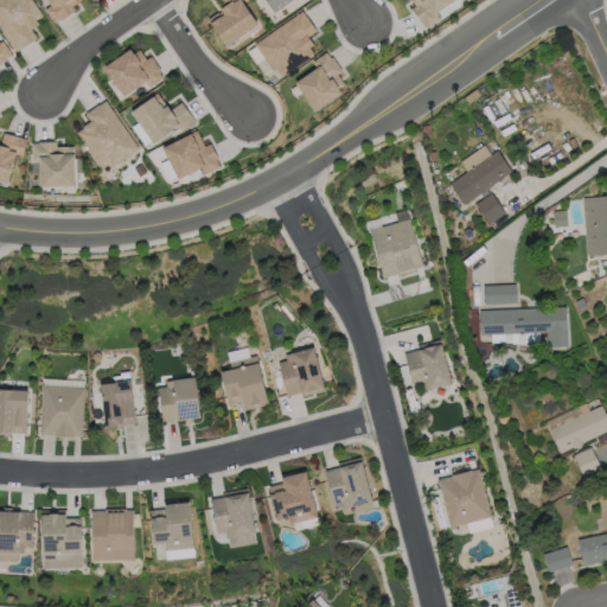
[(30,32),(36,39),(17,53),(0,30),(0,0),(31,0),(43,17),(36,21),(38,26),(30,32)]
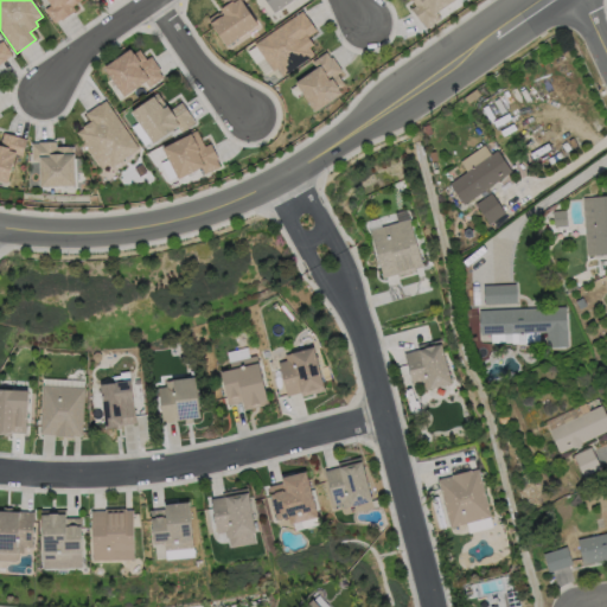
[(53,27),(42,10),(48,6),(43,0),(84,0),(72,8),(75,13),(53,27)]
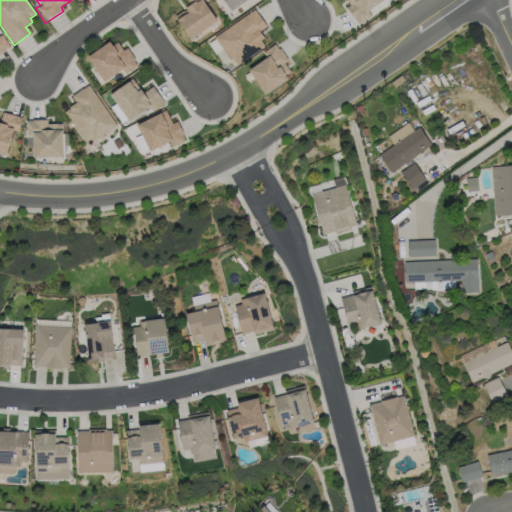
[(214,25),(184,43),(169,19),(185,10),(179,0),(203,0),(200,2),(214,25)]
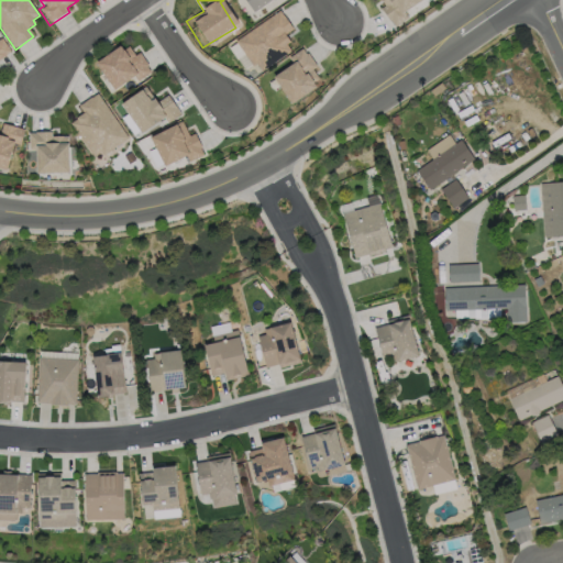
[(277,0),(253,17),(241,0),(277,0)]
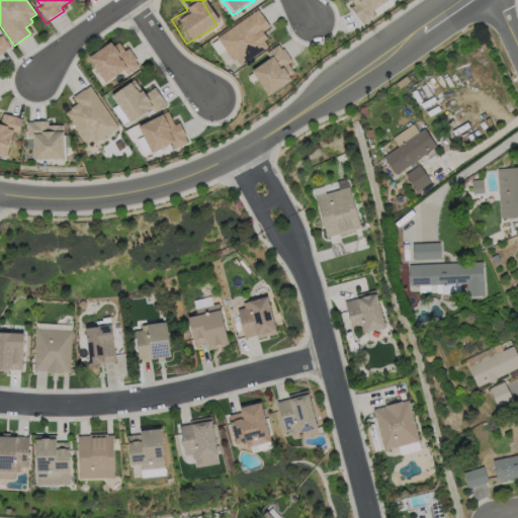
[(347,0),(392,0),(394,2),(374,15),(376,18),(364,26),(360,21),(359,22),(350,10),(353,8),(347,0)]
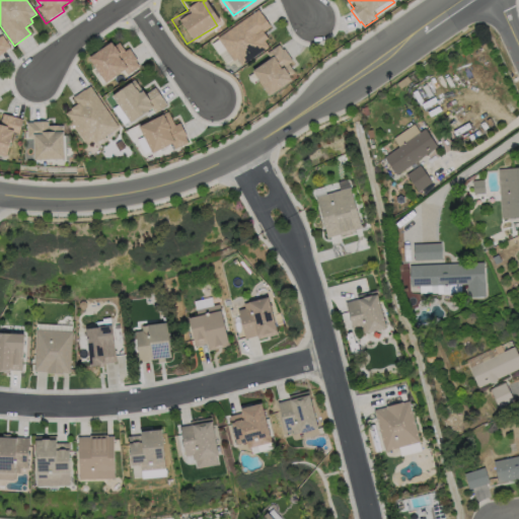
[(273,46),(237,70),(216,39),(257,10),(269,27),(263,31),(273,46)]
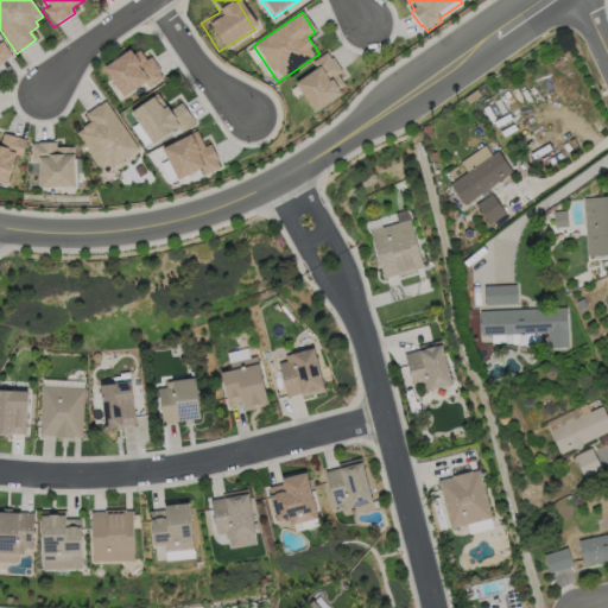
[(0,43),(2,42),(12,56),(0,63),(0,43)]
